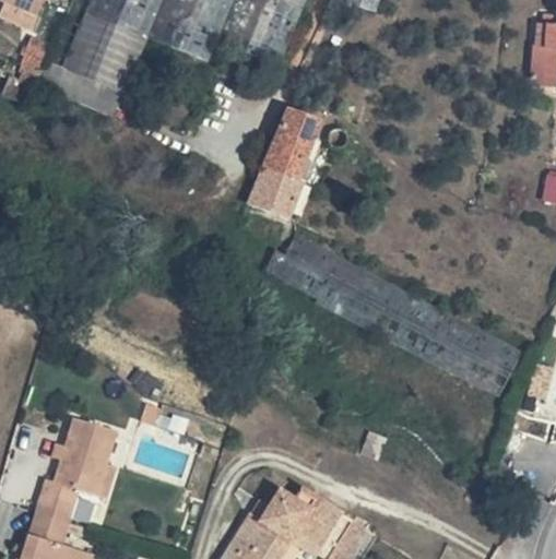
[(142,28),(154,0),(97,0),(92,14),(142,28)]
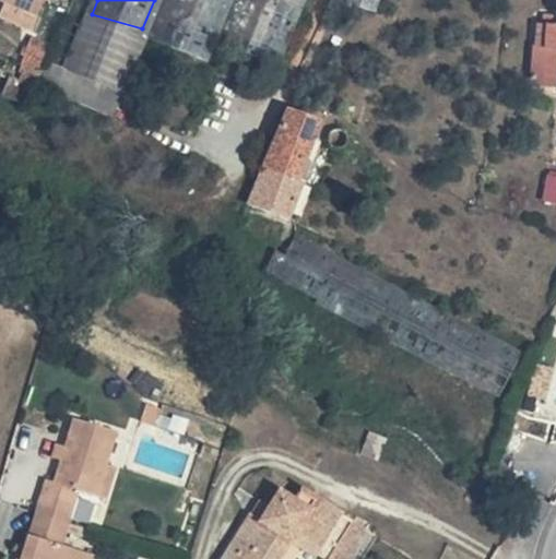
[(240,0),(154,0),(142,28),(153,33),(221,51),(240,0)]
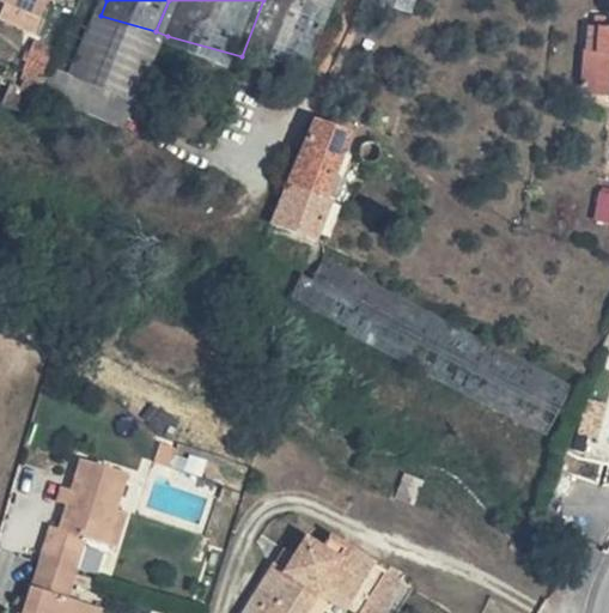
[(263,0),(242,56),(306,76),(311,77),(343,0),(342,0),(263,0)]
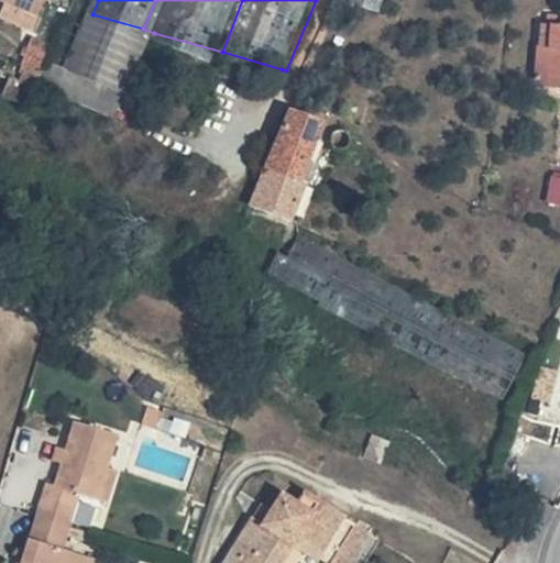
[(349,0),(379,9),(381,0),(349,0)]
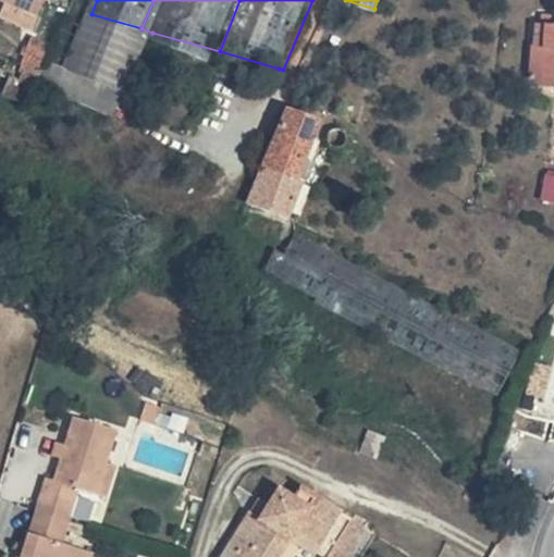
[(0,40),(9,42),(21,9),(0,1),(0,40)]
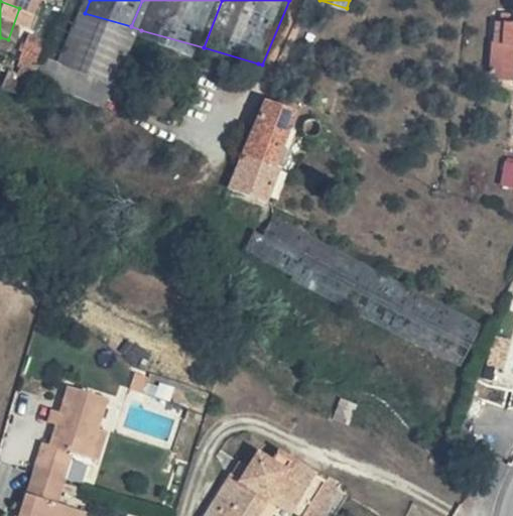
[(61,67),(104,85),(129,30),(131,26),(85,13),(61,67)]
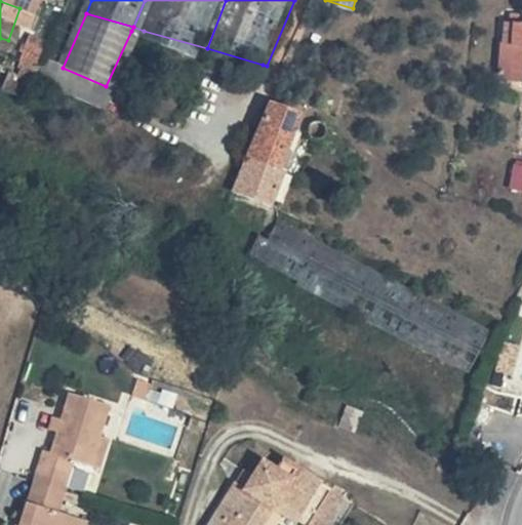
[(144,31),(133,27),(131,31),(106,86),(119,91),(142,40),(202,62),(207,48),(144,31)]
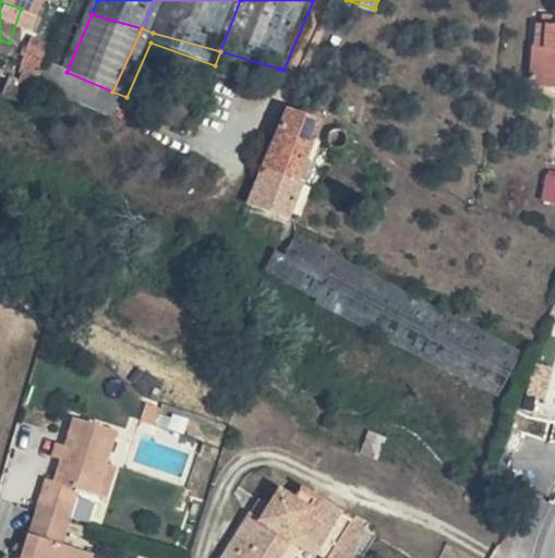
[(35,73),(49,41),(32,35),(17,67),(35,73)]
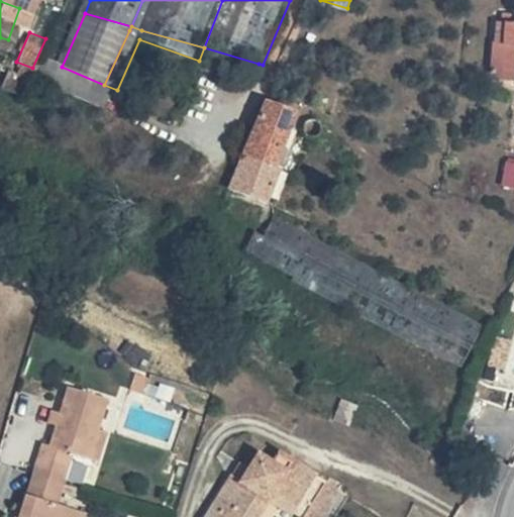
[(0,47),(5,49),(8,39),(0,37),(0,47)]
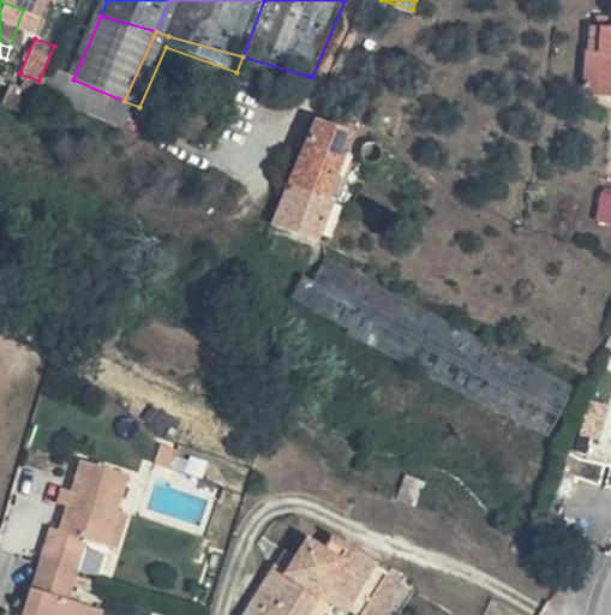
[(600,63),(540,58),(533,124),(563,129),(564,113),(585,115),(588,93),(601,94),(610,95),(610,72),(599,71),(600,63)]
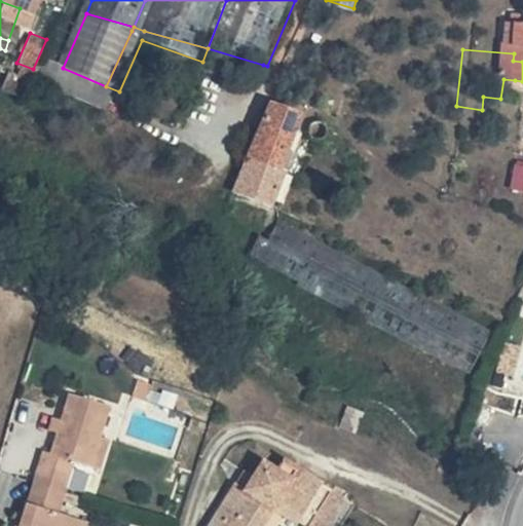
[(515,80),(503,79),(500,99),(512,100),(515,80)]
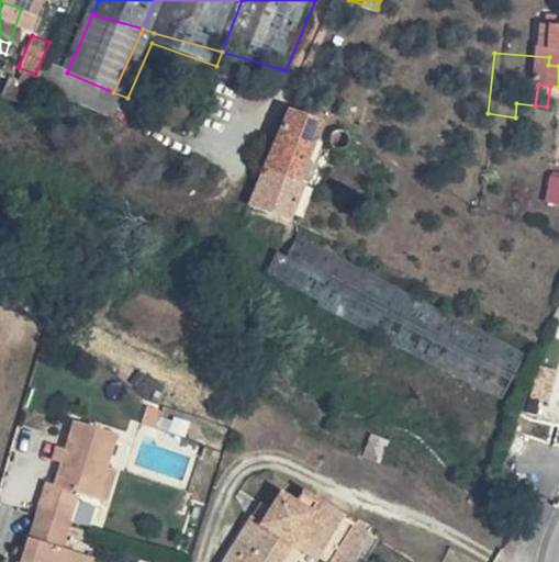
[(277,154),(246,139),(232,173),(231,175),(223,192),(216,209),(204,234),(241,253),(257,212),(259,213),(266,197),(261,194),(277,154)]
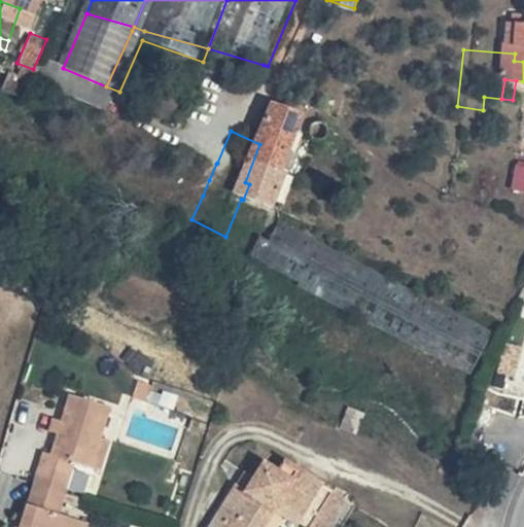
[(523,145),(518,145),(512,169),(523,172),(523,145)]
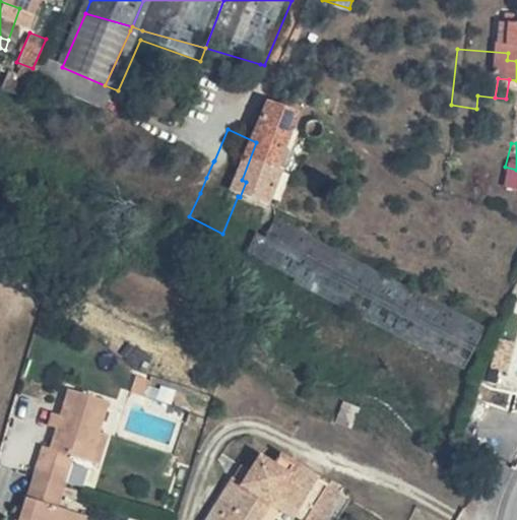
[(213,161),(200,155),(193,171),(206,178),(213,161)]
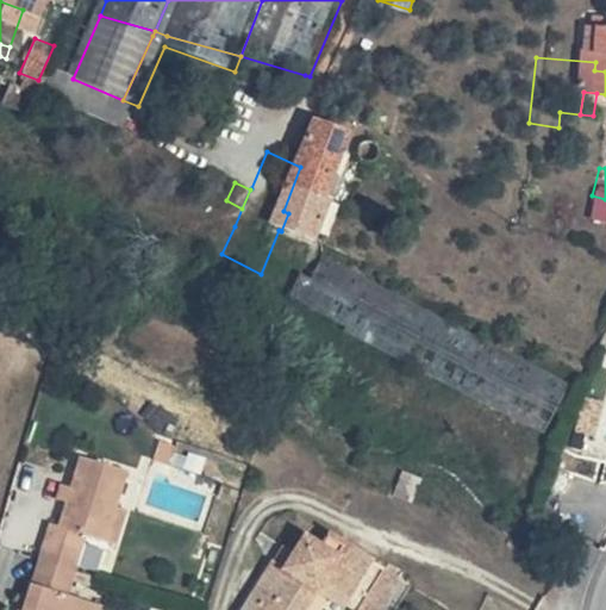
[(508,374),(520,348),(312,255),(289,306),(545,422),(548,417),(526,408),(535,391),(522,385),(516,399),(485,385),(493,367),(508,374)]
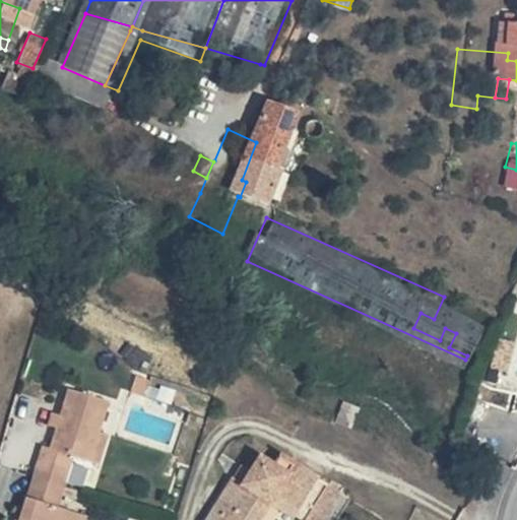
[(512,346),(499,341),(486,368),(500,375),(512,346)]
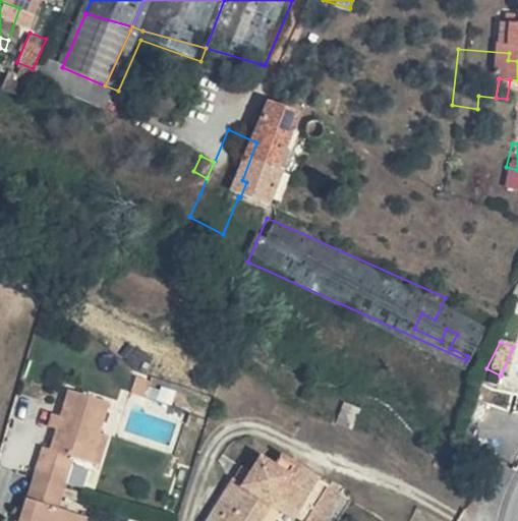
[(108,385),(94,382),(90,398),(104,401),(108,385)]
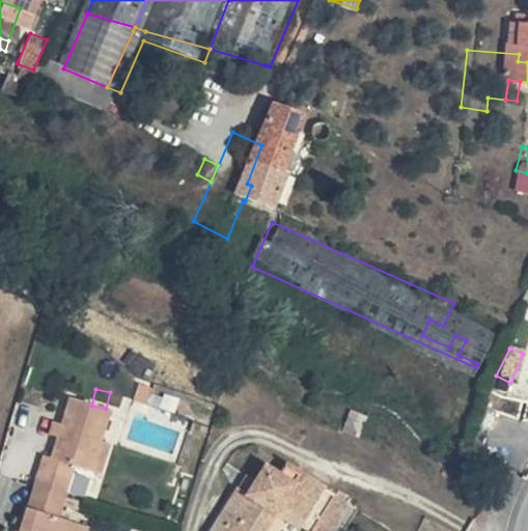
[(77,530),(79,525),(62,520),(77,470),(93,475),(103,445),(113,411),(66,396),(59,423),(54,439),(49,456),(42,454),(20,527),(26,529),(25,530),(77,530)]
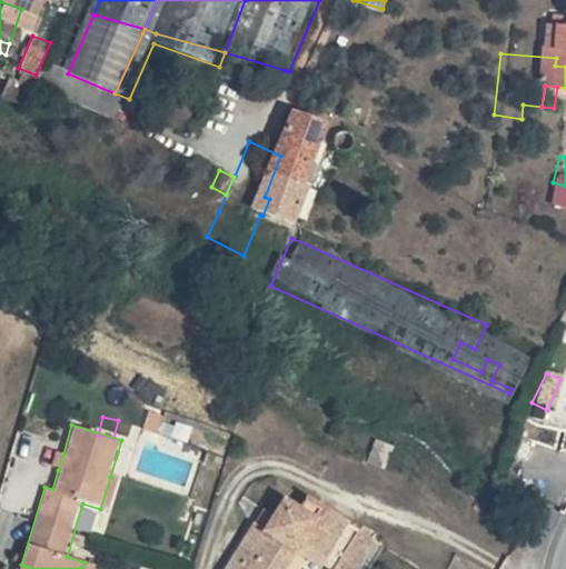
[(63,453),(57,452),(52,469),(58,470),(63,453)]
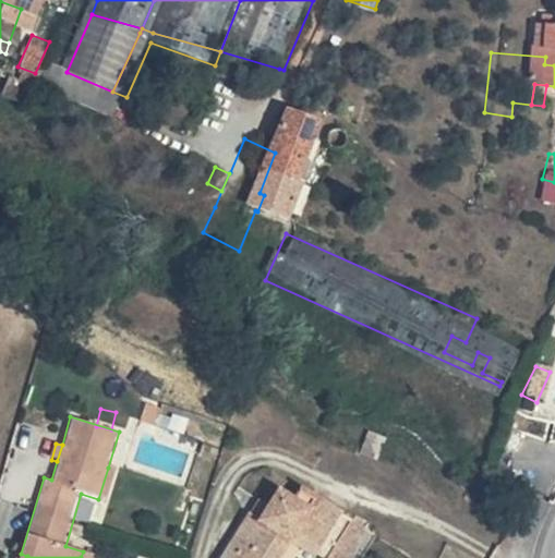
[(115,470),(108,468),(98,499),(106,498),(115,470)]
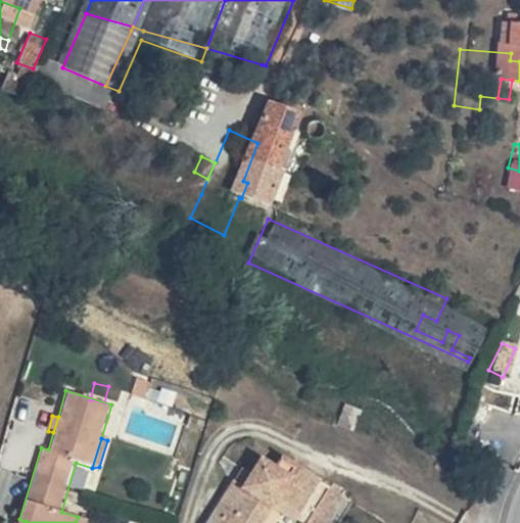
[(277,466),(262,457),(240,490),(230,483),(205,522),(247,522),(262,502),(268,490),(294,507),(289,515),(301,522),(303,522),(328,483),(284,456),(277,466)]
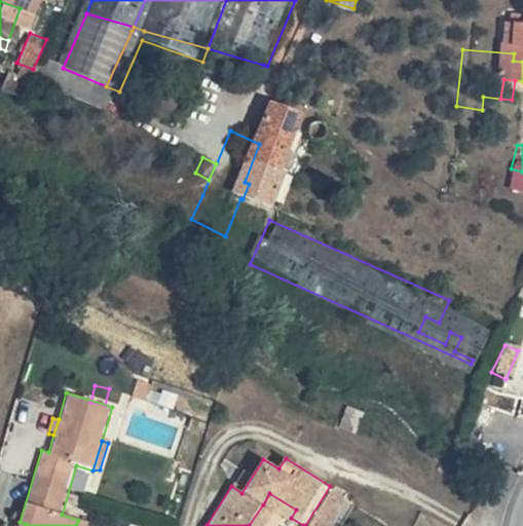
[(326,525),(345,494),(330,486),(305,525),(326,525)]
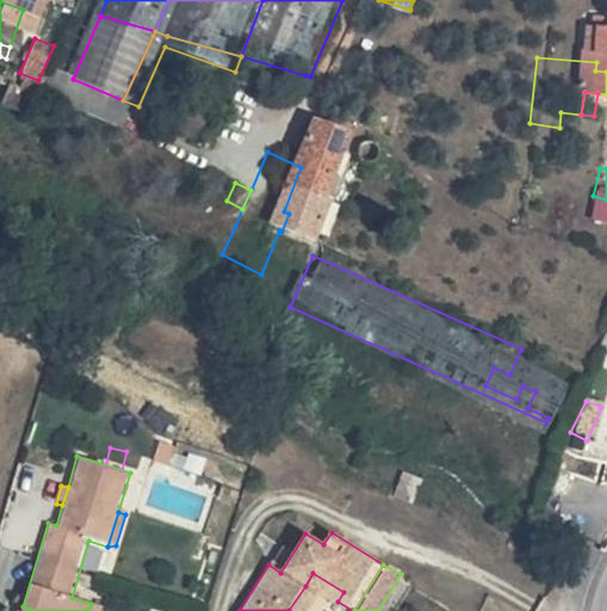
[(344,592),(313,573),(305,586),(338,602),(344,592)]
